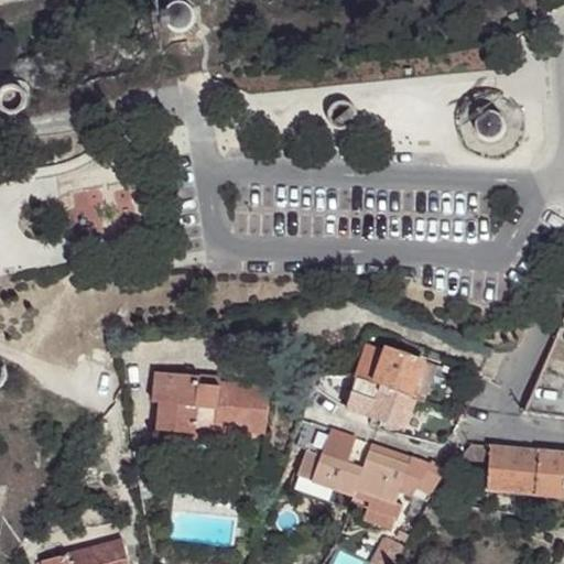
[(197,21),(196,14),(193,7),(187,4),(187,0),(170,1),(171,6),(166,9),(164,13),(163,19),(164,23),(166,30),(171,32),(177,35),(184,35),(191,32),(194,28),(197,21)]
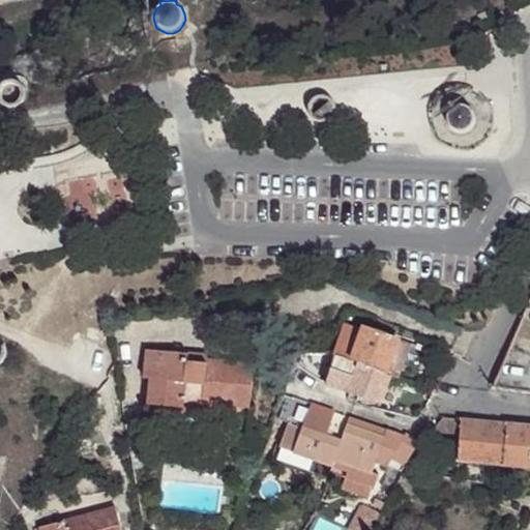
[(25,95),(25,88),(23,81),(20,77),(12,74),(7,74),(2,75),(0,76),(0,102),(5,106),(10,106),(16,105),(22,100),(25,95)]
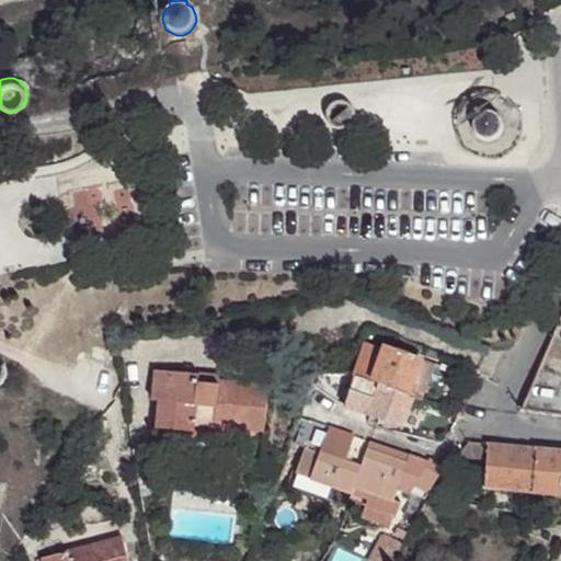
[(353,123),(355,115),(355,111),(351,104),(348,102),(341,100),(336,101),(330,104),(328,107),(325,115),(328,123),(330,125),(336,129),(341,129),(344,129),(351,125),(353,123)]
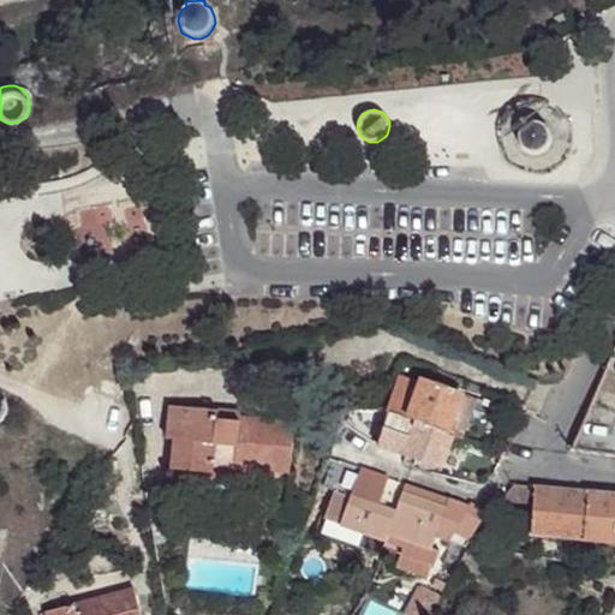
[(550,137),(550,132),(548,129),(542,124),(538,121),(532,121),(520,130),(519,135),(519,143),(521,147),(527,151),(531,154),(539,153),(543,151),(549,145),(550,137)]
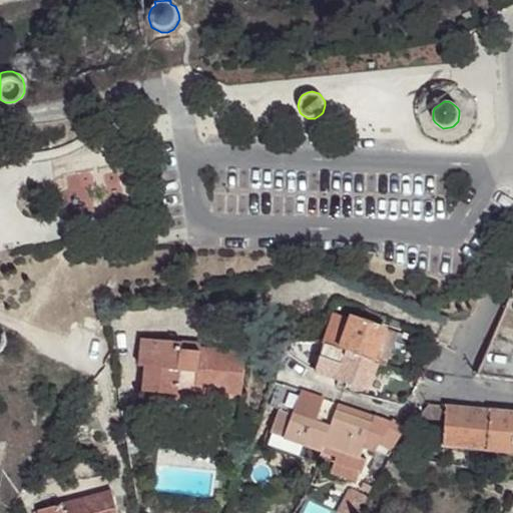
[(512,293),(507,291),(502,304),(509,307),(512,297),(512,293)]
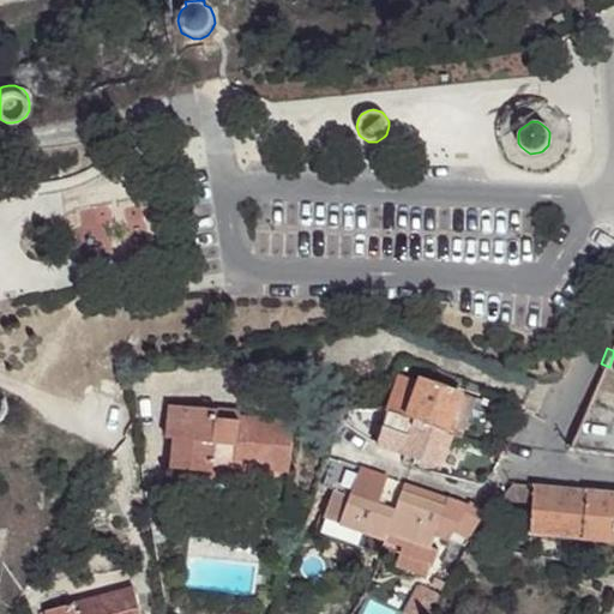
[(389,411),(378,444),(440,467),(451,435),(459,439),(475,399),(421,380),(420,384),(399,377),(389,411)]
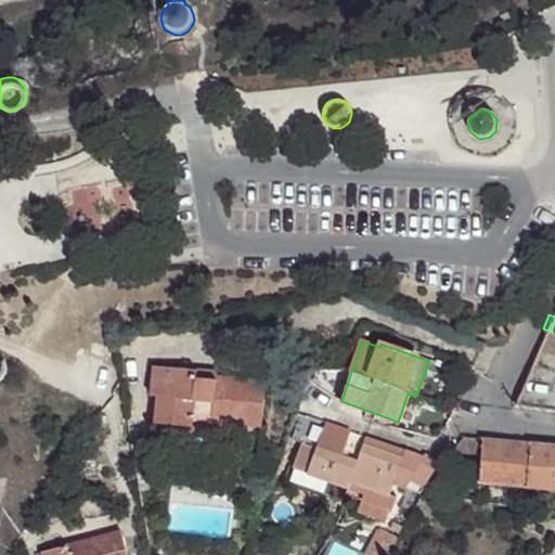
[(0,350),(0,379),(1,381),(4,376),(8,372),(9,366),(9,361),(7,356),(2,351),(0,350)]
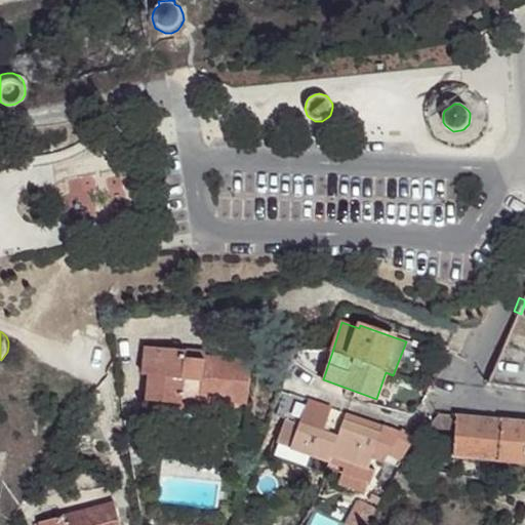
[(149,376),(147,402),(180,405),(182,399),(183,379),(202,380),(200,401),(248,405),(251,361),(205,357),(205,360),(186,358),(187,351),(146,347),(143,375),(149,376)]
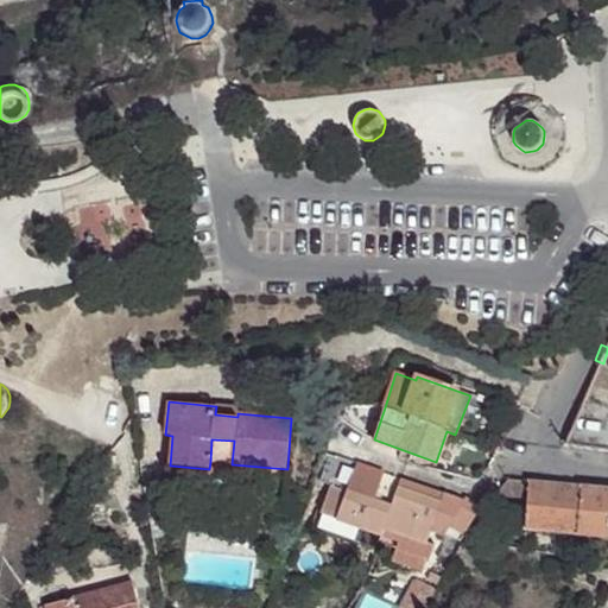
[(216,406),(215,415),(238,417),(238,413),(239,407),(216,406)]
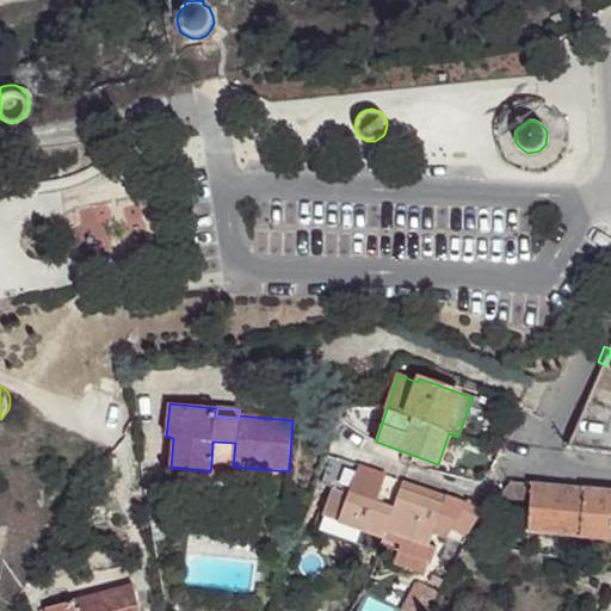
[(213,442),(211,464),(233,467),(235,443),(213,442)]
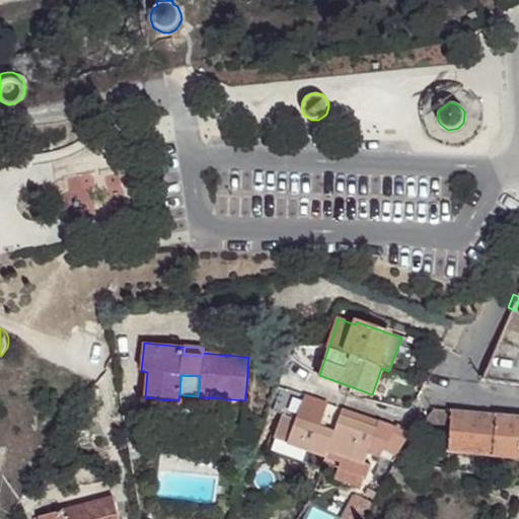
[(284,415),(275,440),(307,451),(325,458),(327,451),(335,432),(320,427),(328,403),(282,387),(274,411),(284,415)]
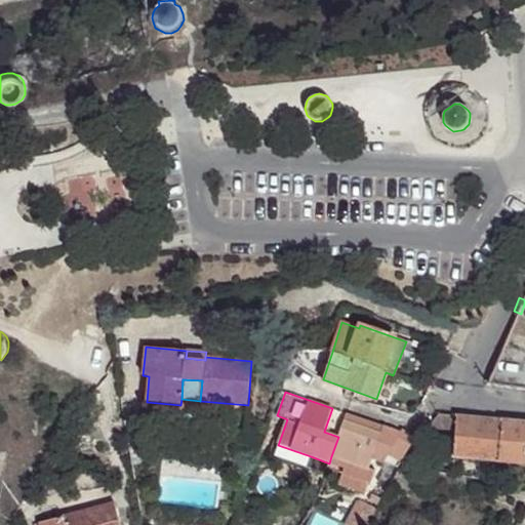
[(344,420),(362,427),(365,420),(347,413),(344,420)]
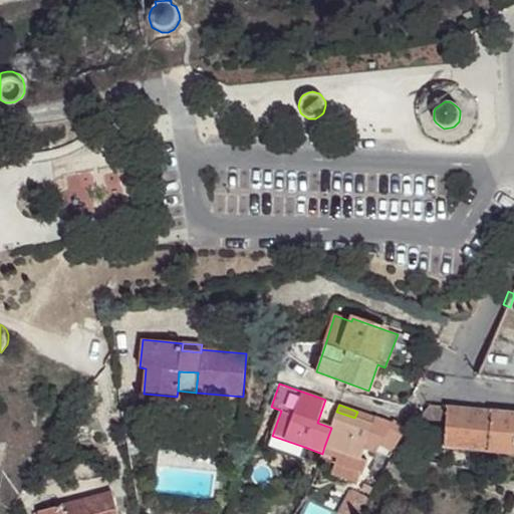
[(430,406),(419,419),(442,421),(443,407),(430,406)]
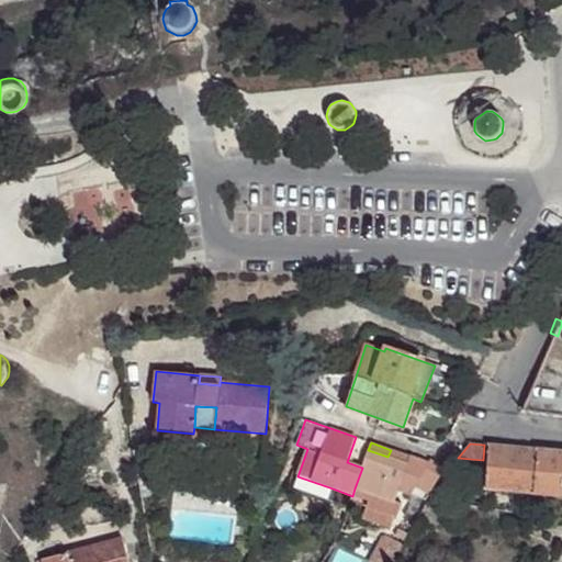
[(561,451),(490,446),(485,490),(561,496),(561,451)]
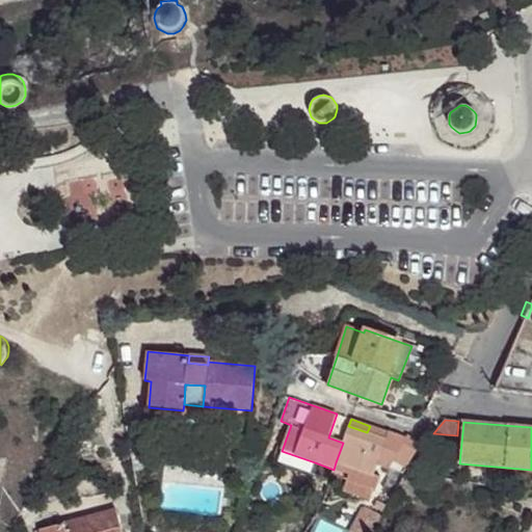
[(351,468),(343,490),(370,500),(373,490),(376,491),(380,477),(374,475),(377,464),(404,475),(421,444),(407,436),(406,439),(370,426),(367,432),(348,426),(343,443),(336,462),(351,468)]
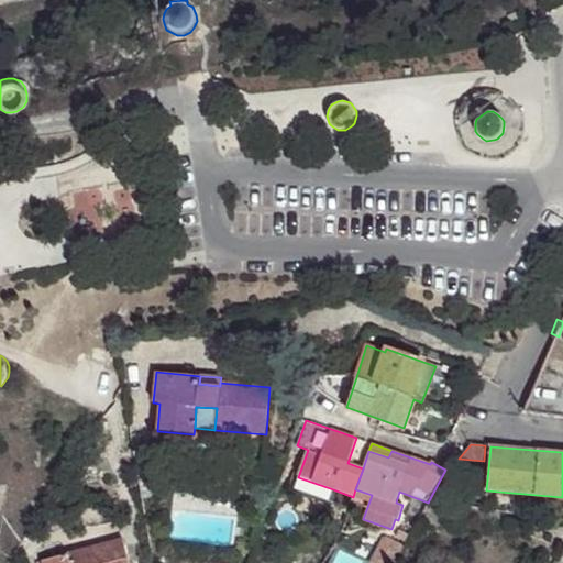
[(298,477),(295,489),(329,501),(333,489),(298,477)]
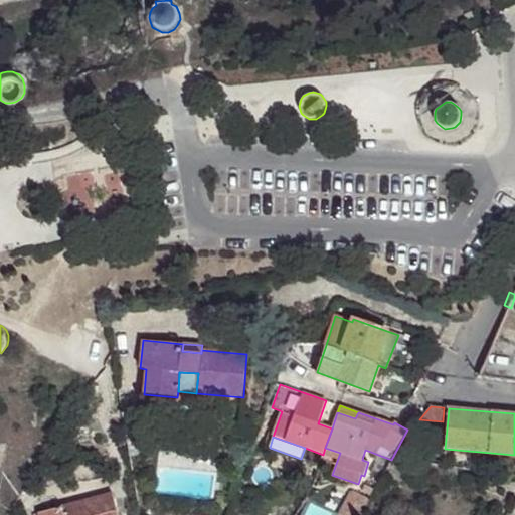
[(338,514),(359,514),(368,499),(353,491),(351,492),(338,514)]
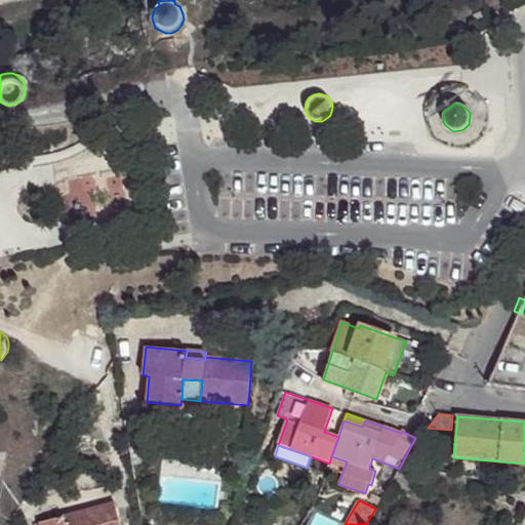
[(39,523),(39,524),(120,524),(115,503),(39,523)]
